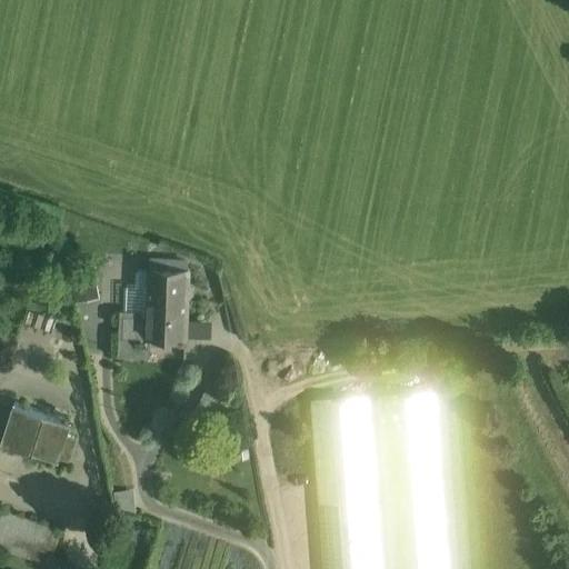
[(147,312),(146,339),(147,339),(185,340),(188,272),(149,271),(147,312)]
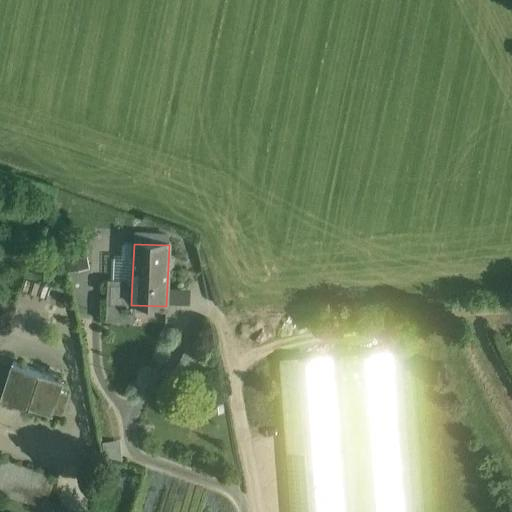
[(70,267),(89,266),(88,245),(69,246),(70,267)]
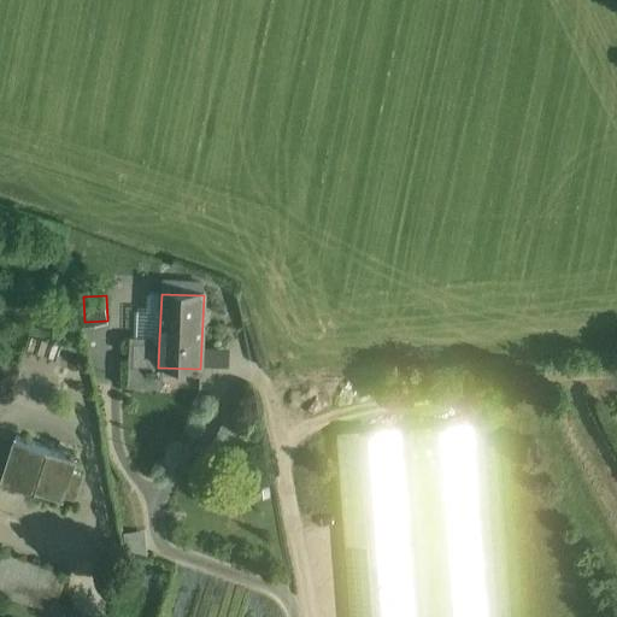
[(159,339),(130,338),(128,387),(163,388),(163,387),(159,386),(159,368),(158,368),(159,339)]
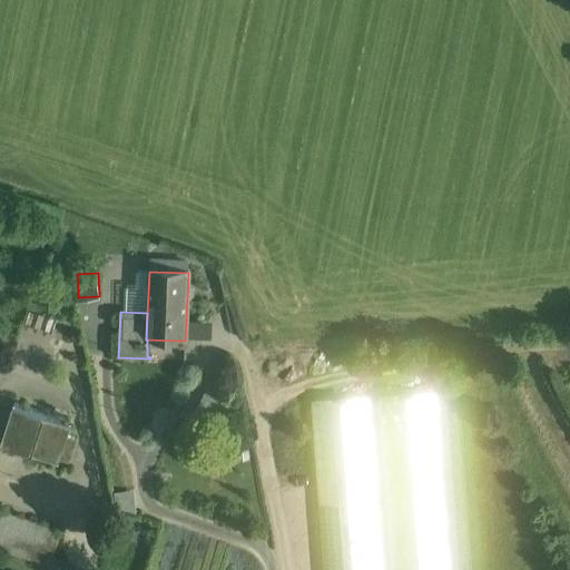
[(449,569),(435,394),(379,399),(391,569),(449,569)]
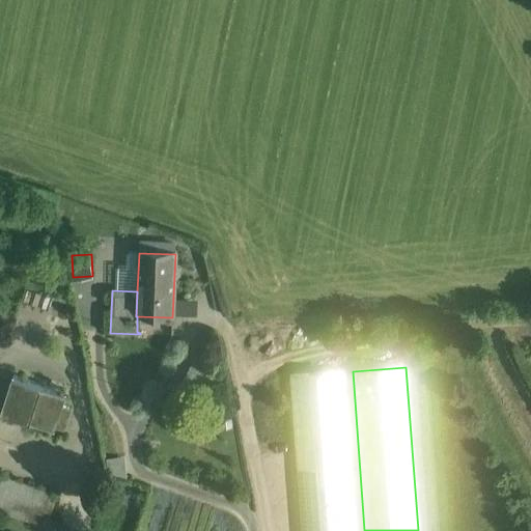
[(355,530),(343,372),(308,374),(303,375),(290,376),(302,530),(355,530)]
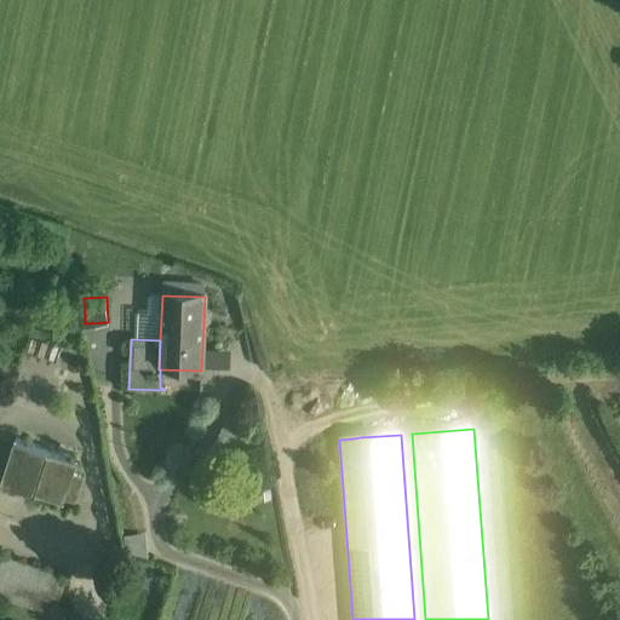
[(75,458),(17,440),(4,480),(63,498),(70,472),(75,458)]
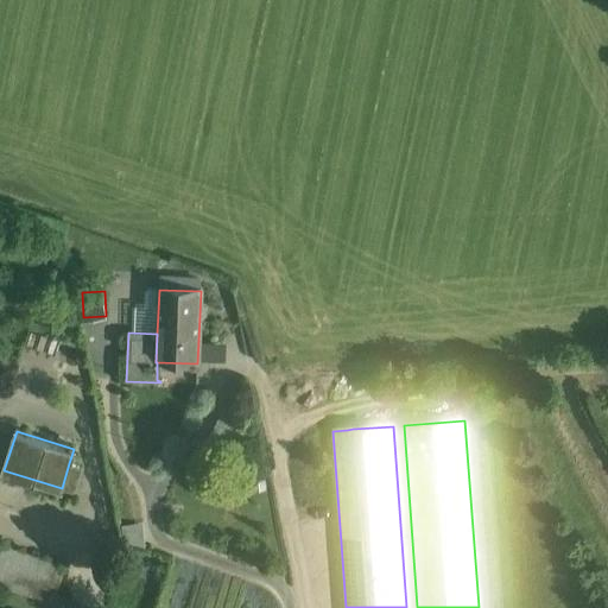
[(69,463),(62,488),(74,492),(81,468),(69,463)]
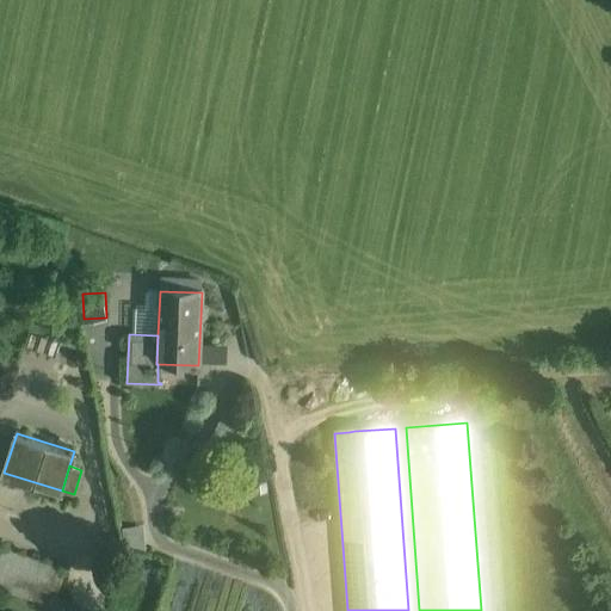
[(62,568),(0,548),(0,594),(49,610),(62,568)]
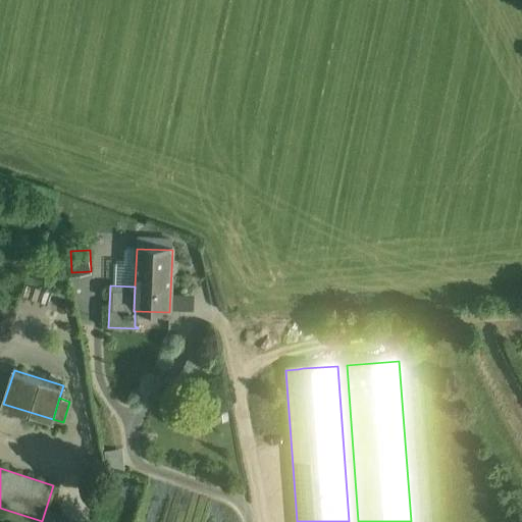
All buildings are outlined.
